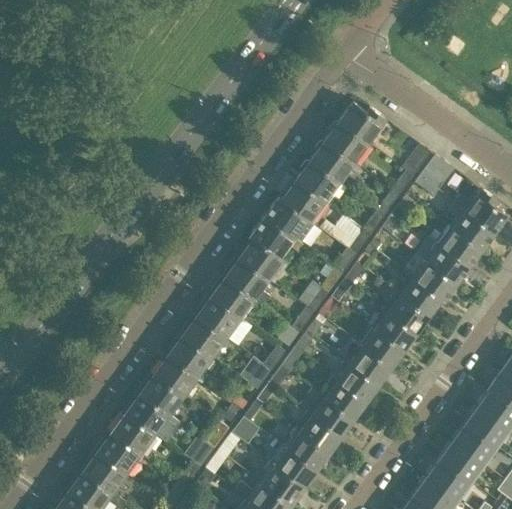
[(365,142),(383,118),(368,107),(365,111),(351,101),(336,121),(365,142)]
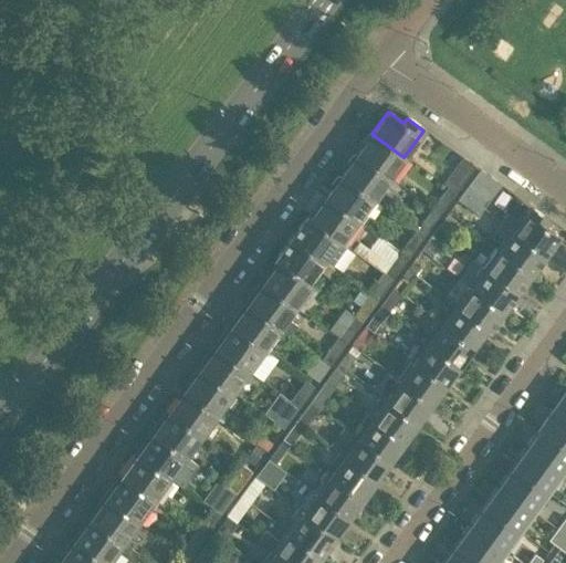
[(388,178),(404,157),(371,134),(370,135),(367,135),(363,143),(363,145),(357,155),(388,178)]
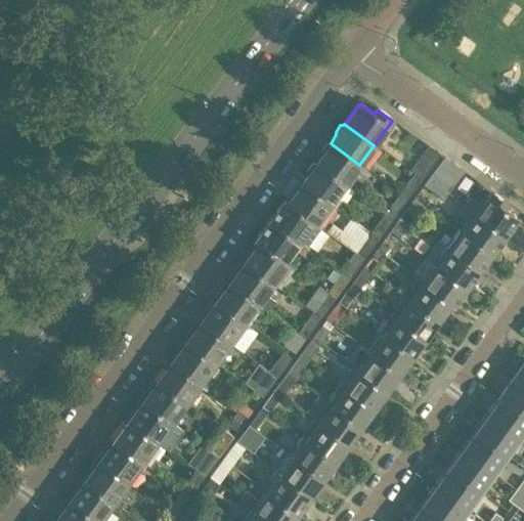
[(345,185),(359,165),(331,143),(329,144),(326,144),(320,152),(321,154),(315,163),(345,185)]
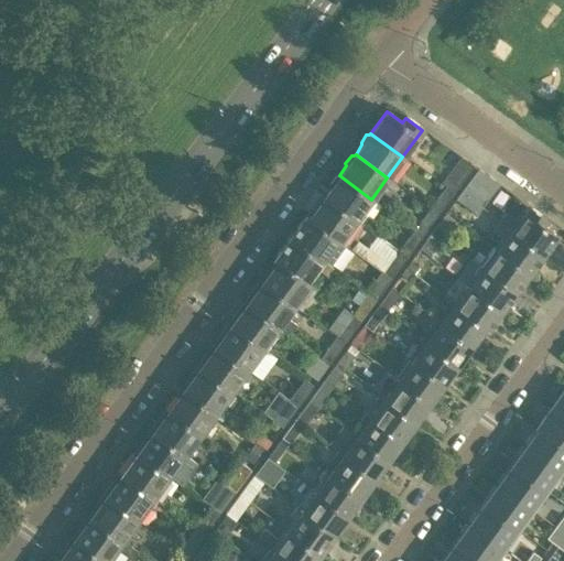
[(473,168),(459,159),(441,185),(445,189),(454,194),(473,168)]
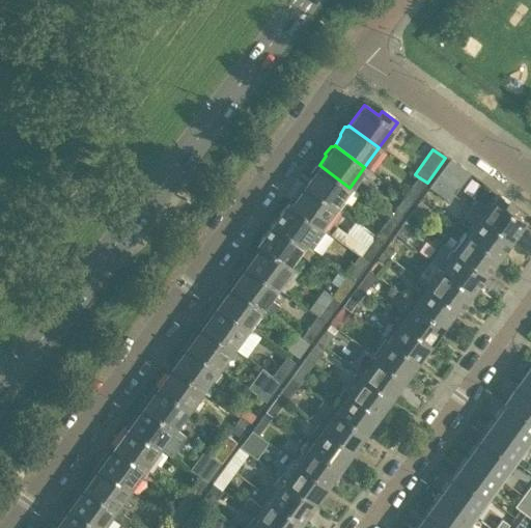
[(446,185),(458,168),(449,161),(438,177),(446,185)]
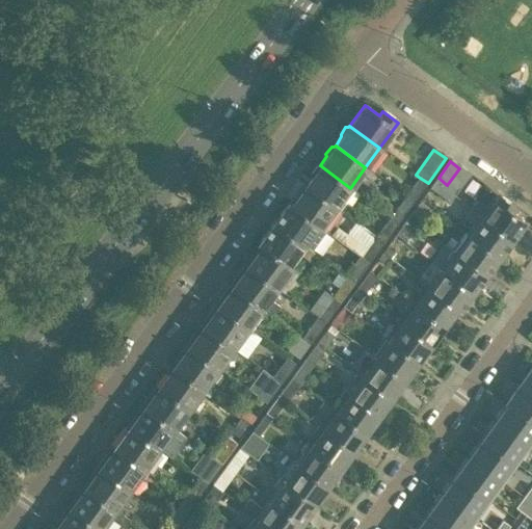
[(335,208),(350,188),(320,165),(319,167),(316,167),(311,174),(313,177),(306,186),(335,208)]
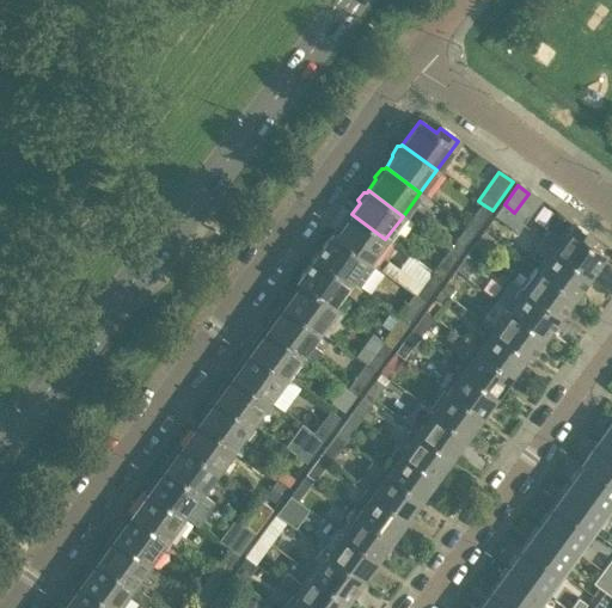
[(521,228),(540,202),(528,194),(514,213),(505,204),(499,212),(521,228)]
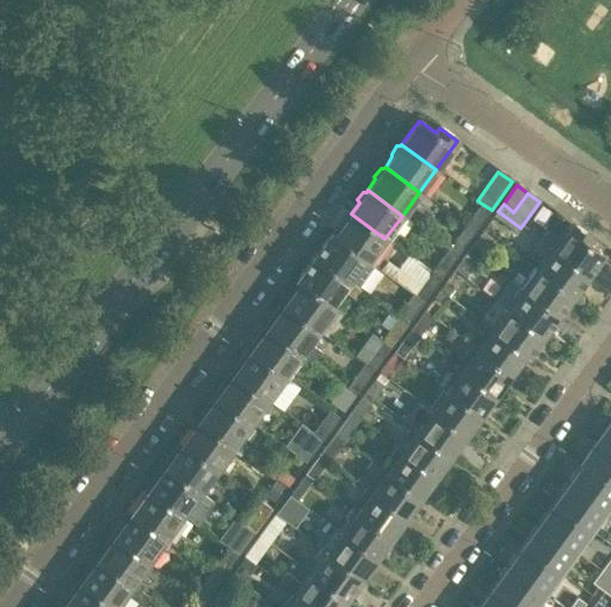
[(475,233),(492,210),(482,204),(467,227),(475,233)]
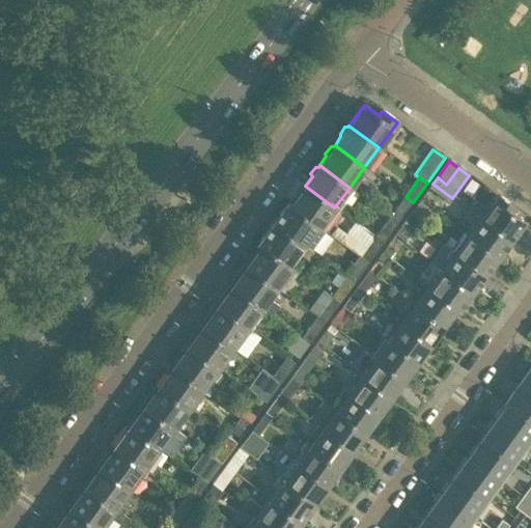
[(452,198),(432,184),(428,190),(448,203),(452,198)]
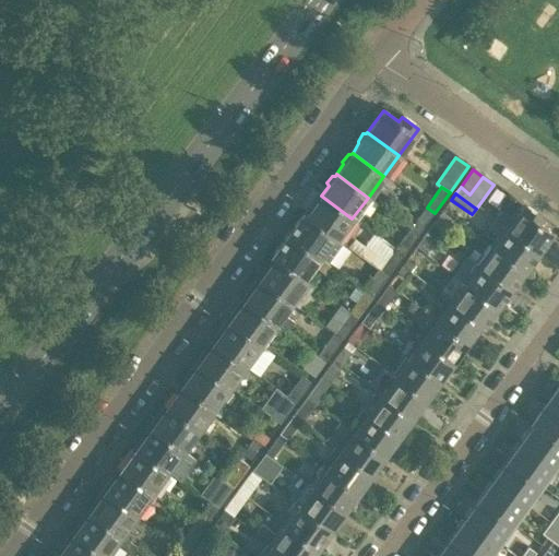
[(336,239),(352,219),(321,196),(320,197),(317,197),(311,204),(312,206),(305,216),(333,237),(336,239)]
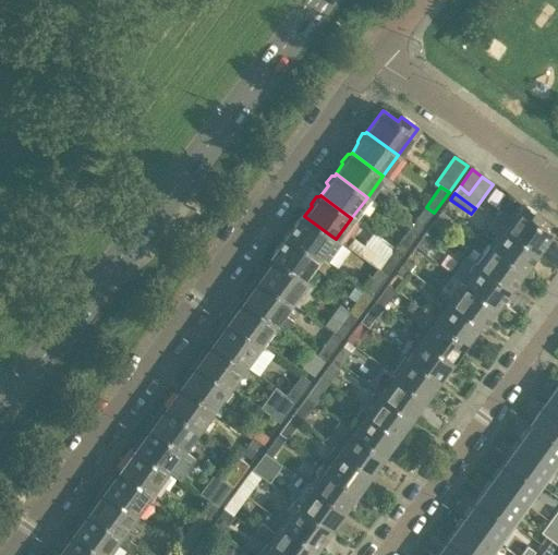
[(540,217),(523,205),(511,222),(506,218),(500,226),(536,252),(549,233),(535,222),(540,217)]
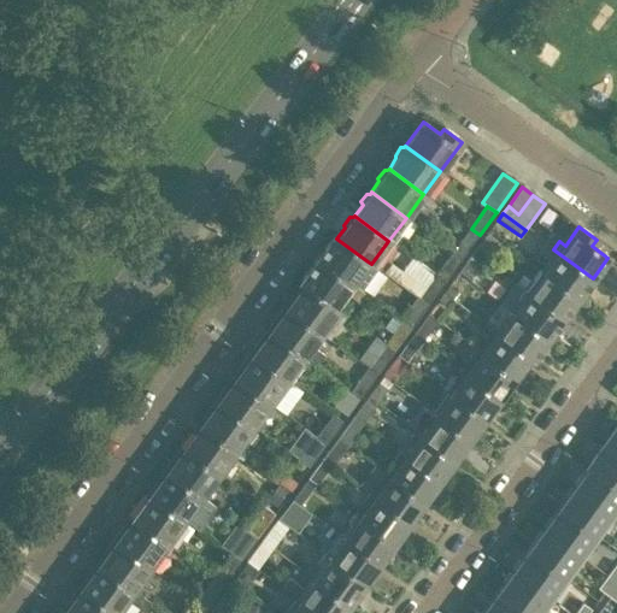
[(471,229),(453,253),(462,259),(480,235),(471,229)]
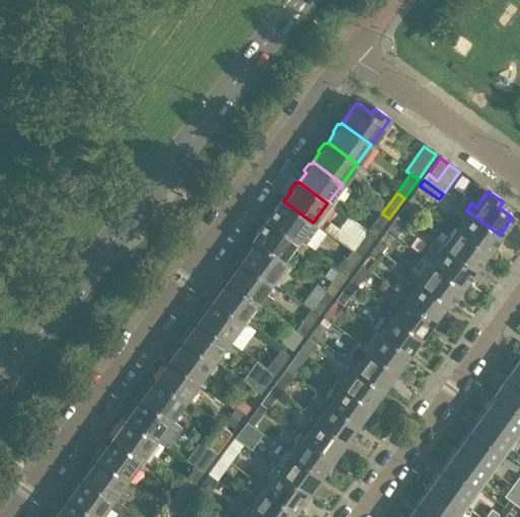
[(295,241),(310,220),(283,201),(281,199),(266,219),(295,241)]
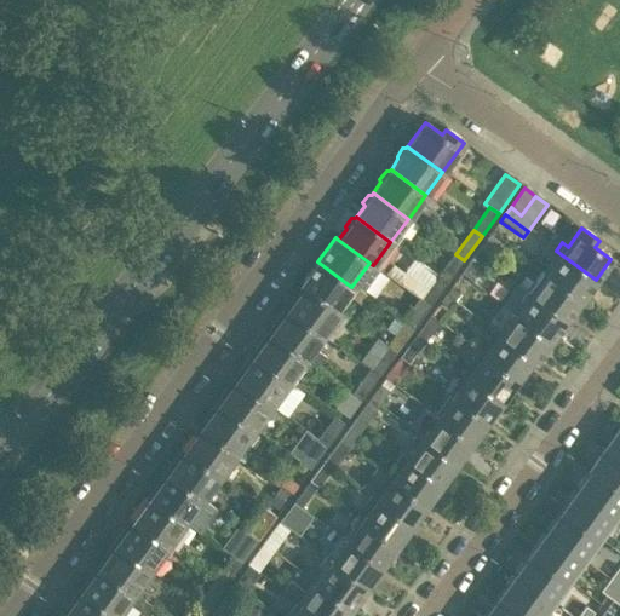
[(499,243),(489,237),(476,255),(484,262),(499,243)]
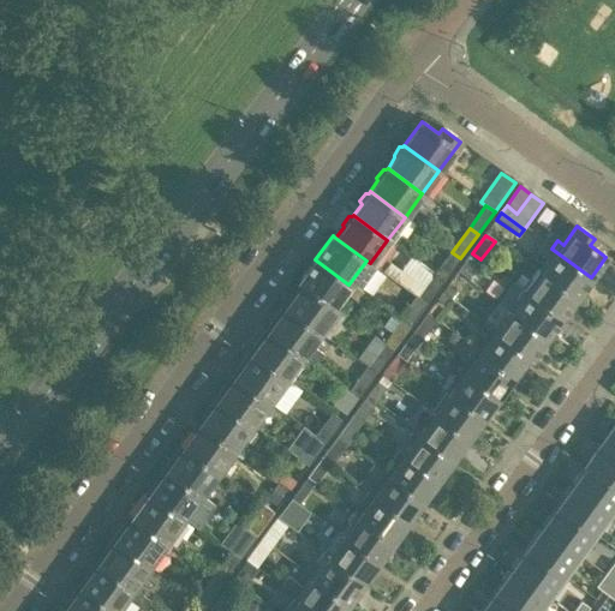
[(550,262),(542,274),(579,300),(587,288),(586,283),(591,277),(551,249),(544,258),(550,262)]
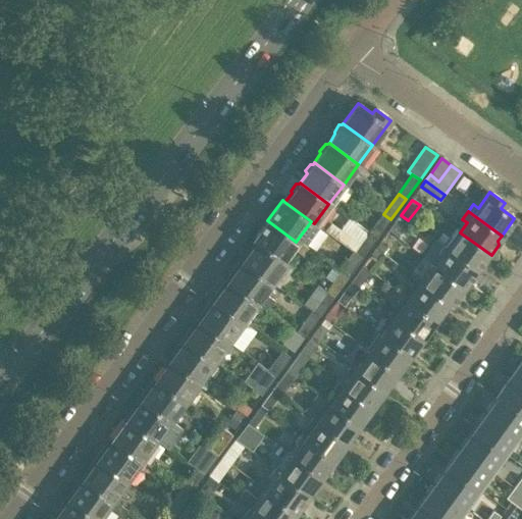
[(371,230),(379,236),(390,219),(383,214),(371,230)]
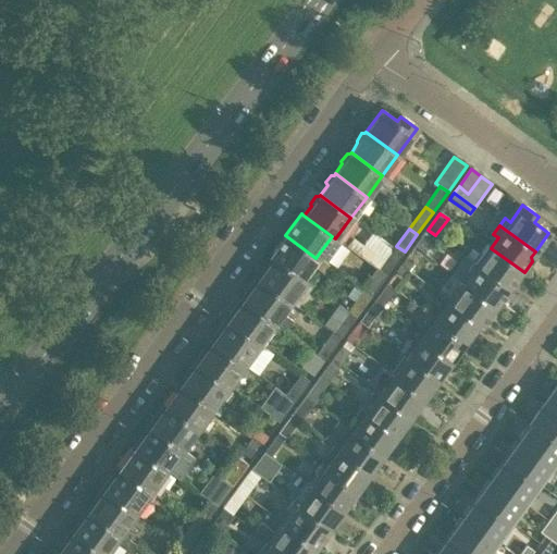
[(435,235),(428,230),(422,236),(431,242),(435,235)]
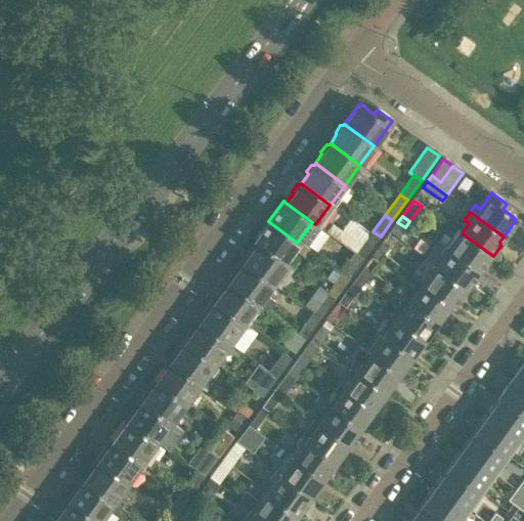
[(356,254),(363,260),(377,241),(350,220),(343,230),(334,224),(326,233),(355,255),(356,254)]
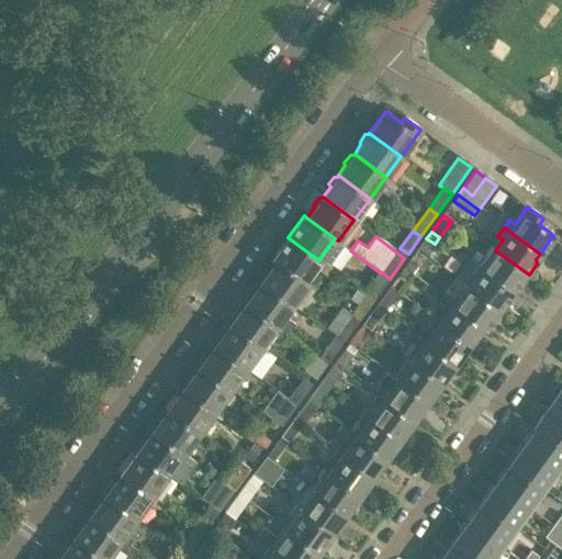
[(318,260),(288,237),(272,257),(304,281),(313,268),(326,277),(332,269),(318,260)]
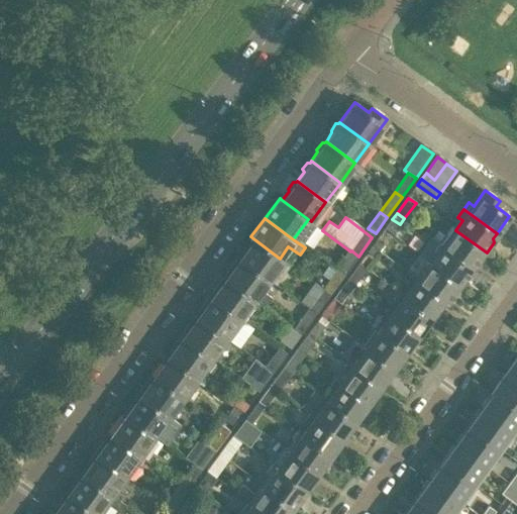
[(480,262),(487,252),(455,230),(448,240),(443,236),(438,243),(472,269),(477,262),(480,262)]
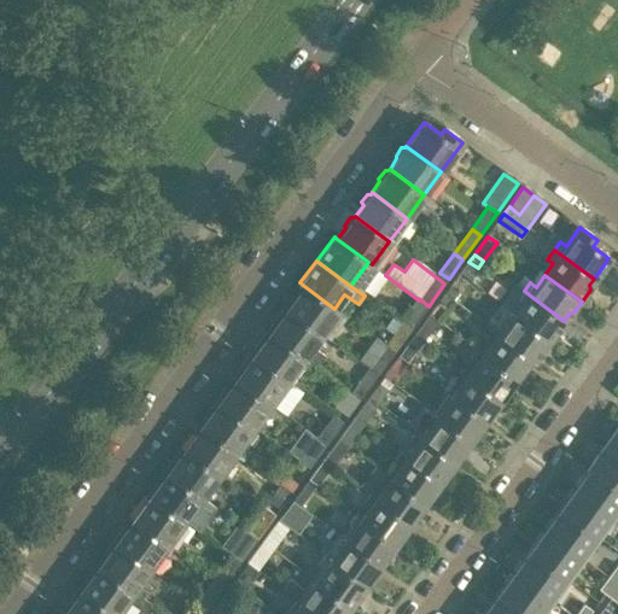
[(338,311),(334,309),(299,282),(283,308),(320,335),(338,311)]
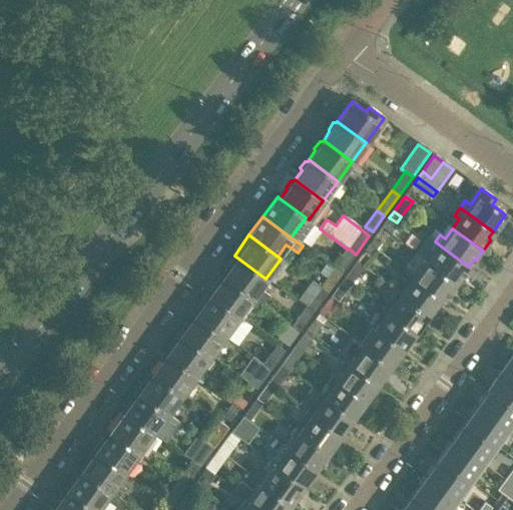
[(369,245),(376,251),(380,245),(373,240),(369,245)]
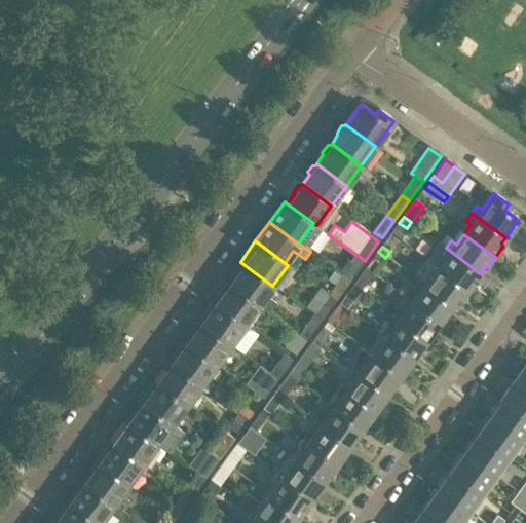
[(480,273),(446,248),(441,256),(445,259),(438,269),(468,292),(477,281),(476,278),(480,273)]
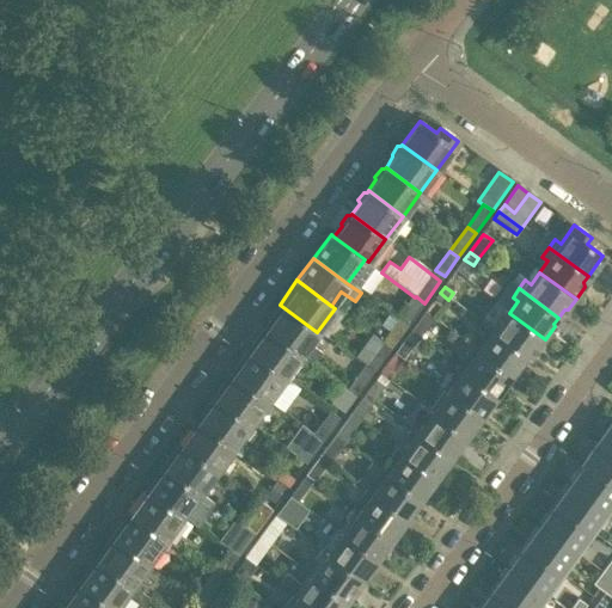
[(440,293),(434,300),(442,306),(448,300),(440,293)]
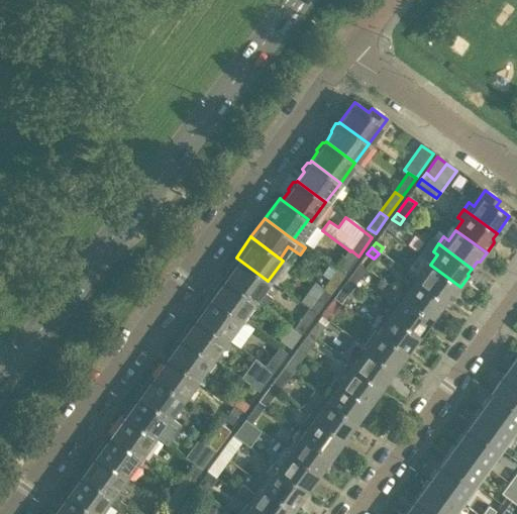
[(336,271),(343,277),(358,257),(351,250),(350,251),(336,271)]
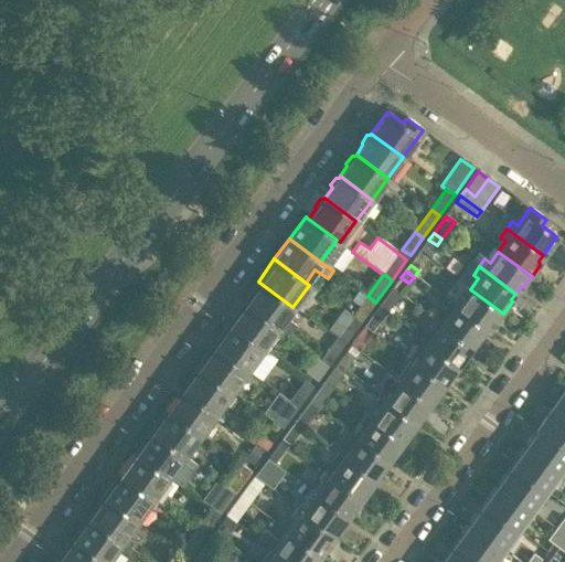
[(292,307),(258,282),(243,303),(277,328),(289,337),(297,327),(285,318),(292,307)]
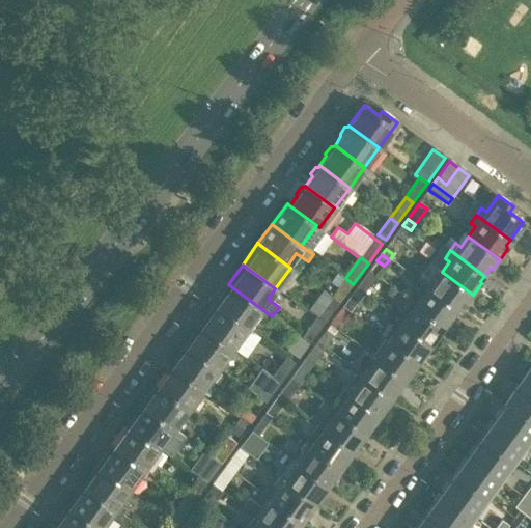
[(368,272),(355,289),(363,296),(376,278),(368,272)]
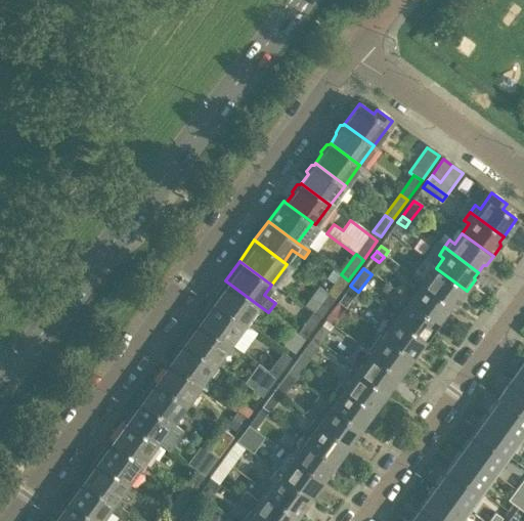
[(467,291),(436,268),(428,278),(424,275),(419,283),(450,306),(452,307),(457,300),(460,301),(467,291)]
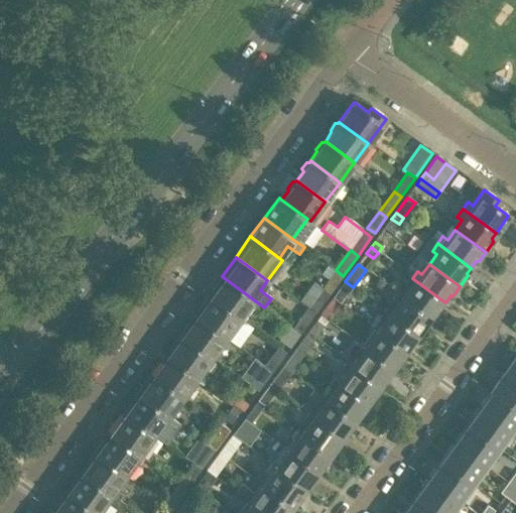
[(330,294),(343,276),(336,270),(321,289),(330,294)]
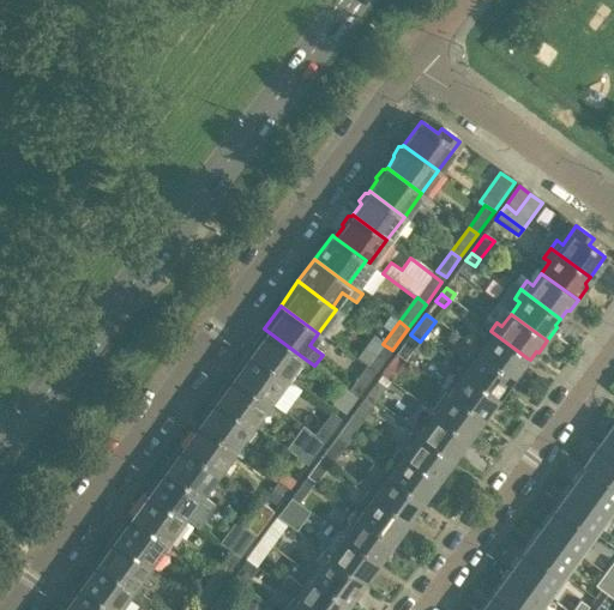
[(286,379),(301,356),(264,328),(247,351),(286,379)]
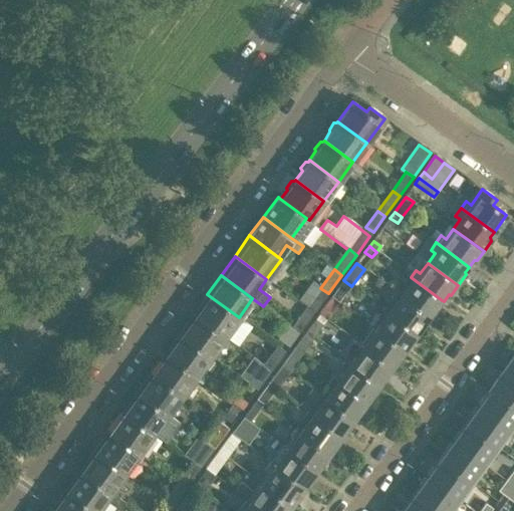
[(442,300),(411,277),(409,275),(403,282),(407,285),(401,294),(430,316),(431,314),(434,315),(440,307),(438,305),(442,300)]
